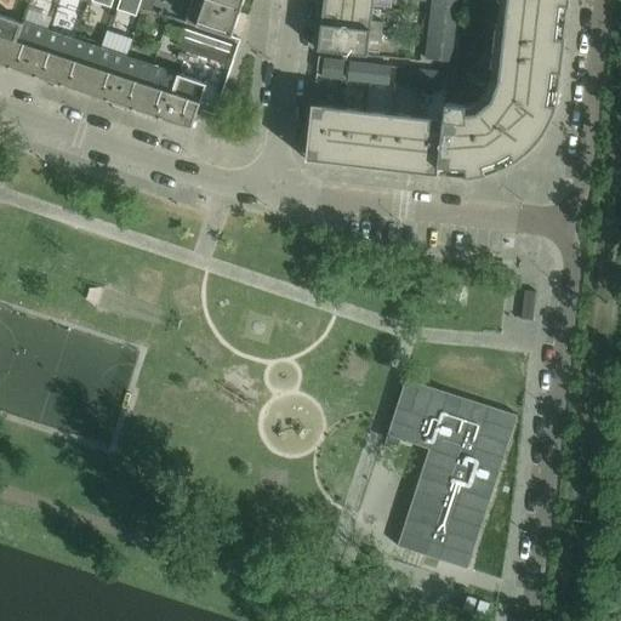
[(132,0),(121,0),(119,11),(127,15),(132,0)]
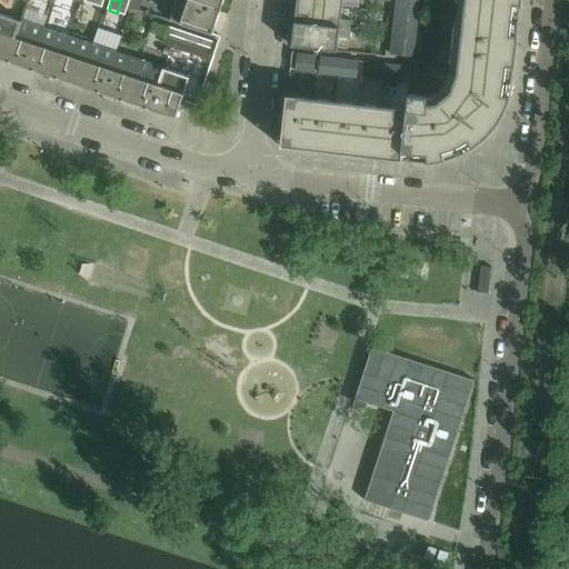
[(130,0),(121,0),(117,13),(126,16),(130,0)]
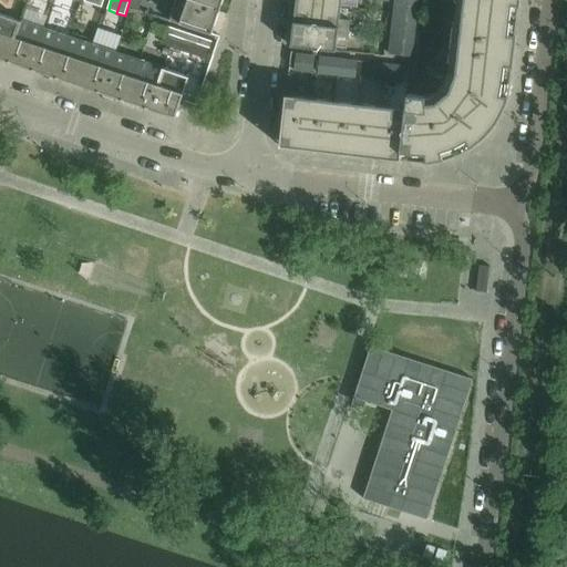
[(213,35),(220,13),(181,0),(177,0),(171,21),(213,35)]
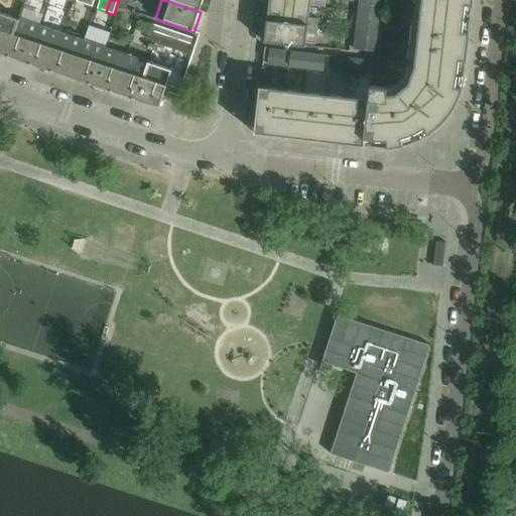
[(204,0),(160,0),(161,0),(164,0),(201,12),(204,0)]
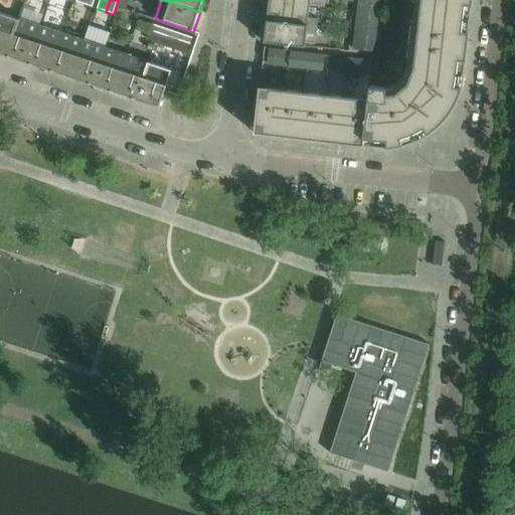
[(371,0),(359,0),(358,14),(370,16),(371,0)]
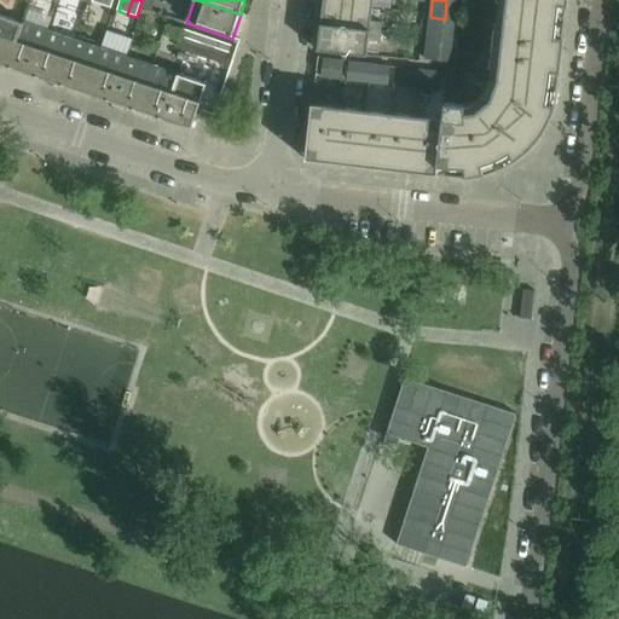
[(497,0),(498,1),(501,3),(497,29),(495,29),(491,68),(492,68),(491,81),(490,81),(490,82),(484,97),(472,106),(466,108),(466,106),(445,104),(444,120),(438,167),(440,167),(450,168),(466,169),(466,178),(468,178),(482,175),(485,175),(499,171),(501,169),(514,162),(516,161),(527,151),(531,149),(534,144),(539,139),(542,136),(545,131),(549,122),(553,115),(555,106),(559,91),(559,88),(562,58),(562,56),(568,7),(568,0),(497,0)]
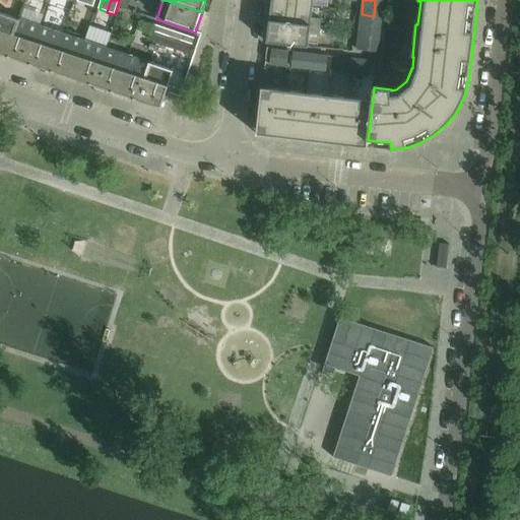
[(387,0),(375,0),(374,16),(386,17),(387,0)]
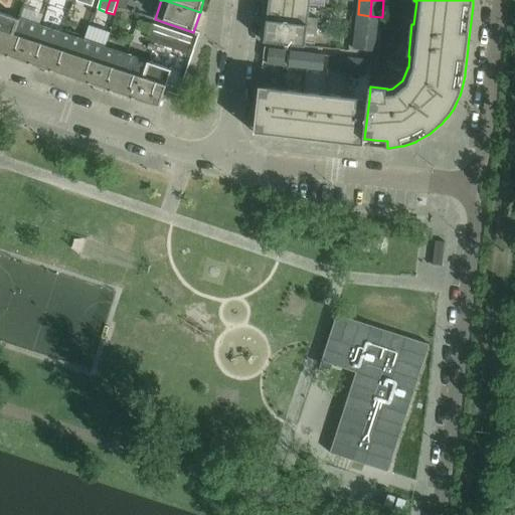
[(311,6),(270,1),(268,22),(318,27),(319,19),(309,18),(311,6)]
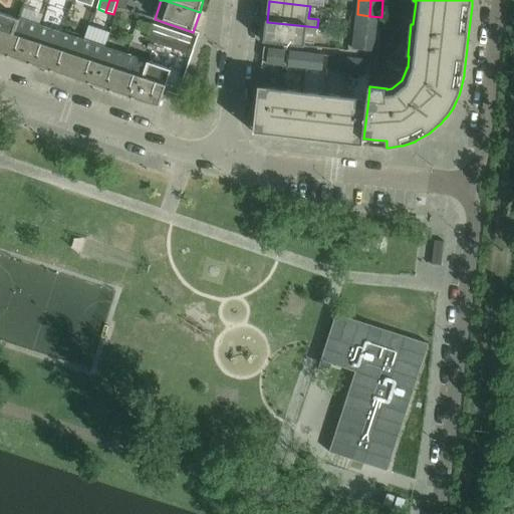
[(0,53),(7,56),(19,20),(0,13),(0,53)]
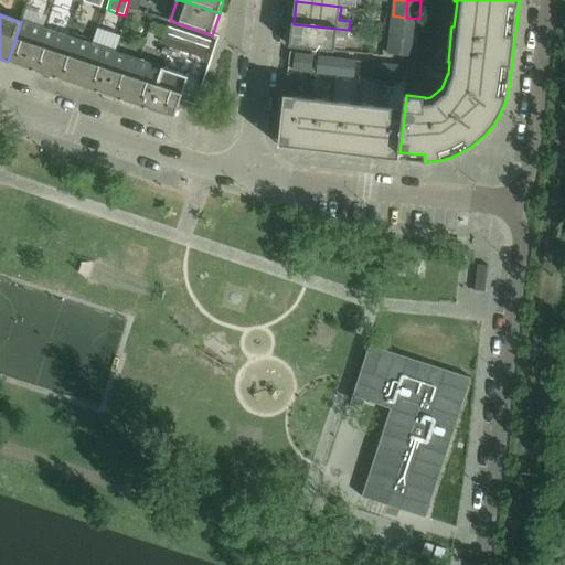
[(406,18),(393,16),(391,35),(404,36),(406,18)]
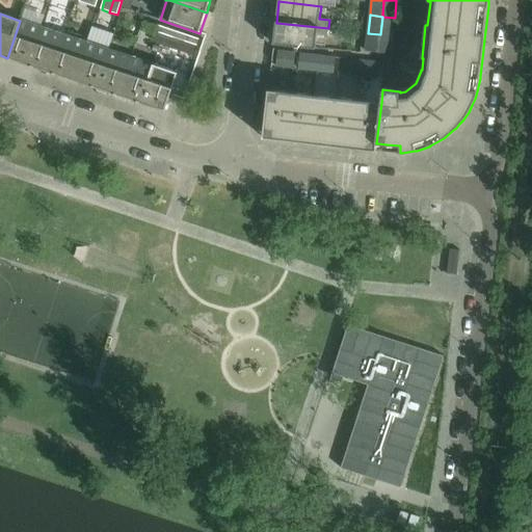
[(395,18),(382,17),(380,34),(393,36),(395,18)]
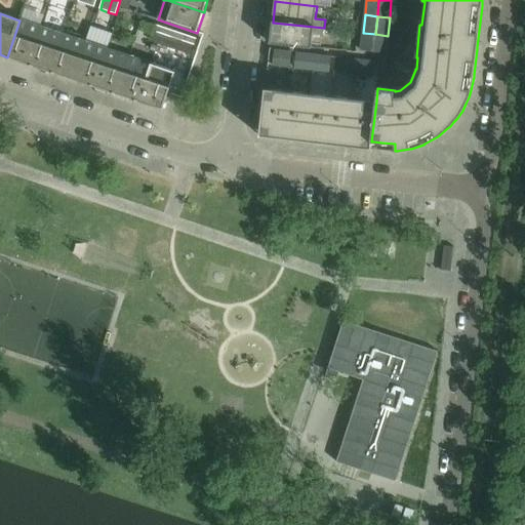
[(41,28),(19,21),(7,57),(29,65),(41,28)]
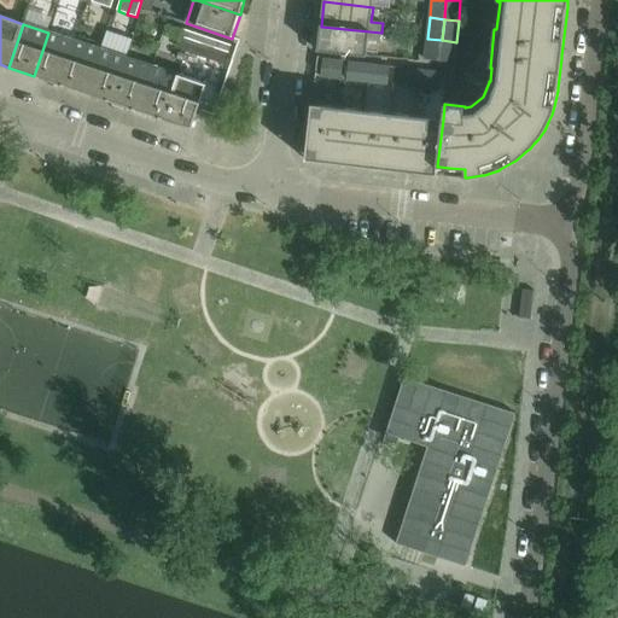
[(382,33),(321,27),(319,52),(367,58),(369,41),(380,42),(382,33)]
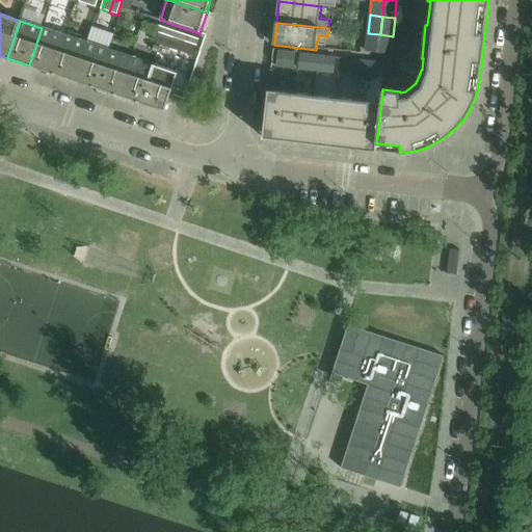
[(156,32),(178,40),(180,33),(158,26),(156,32)]
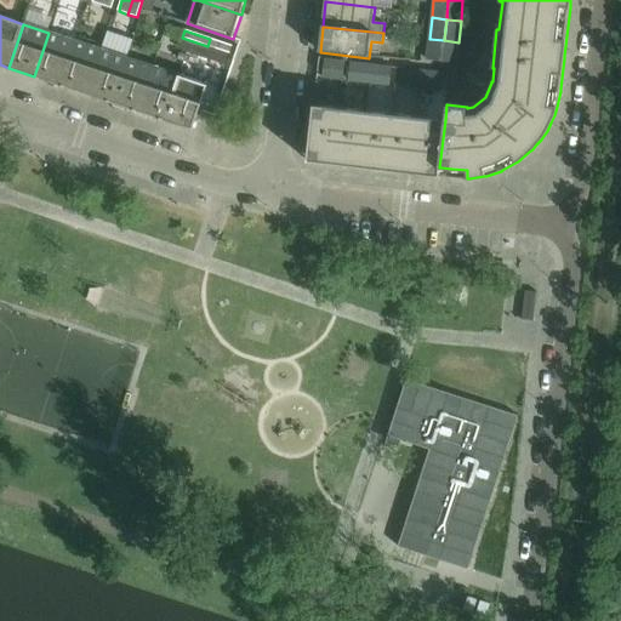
[(75,41),(49,33),(34,77),(61,86),(75,41)]
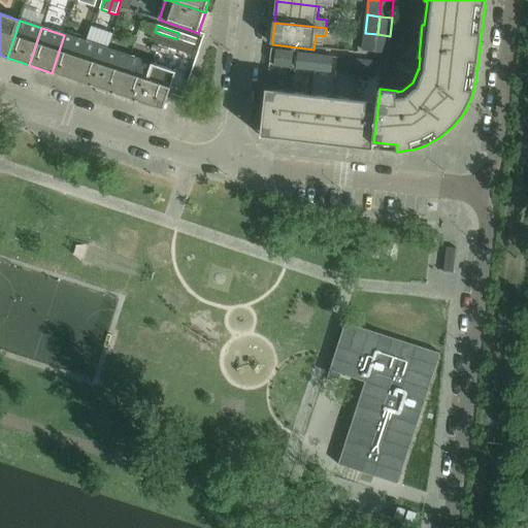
[(203,41),(178,33),(176,39),(195,45),(194,51),(200,53),(203,41)]
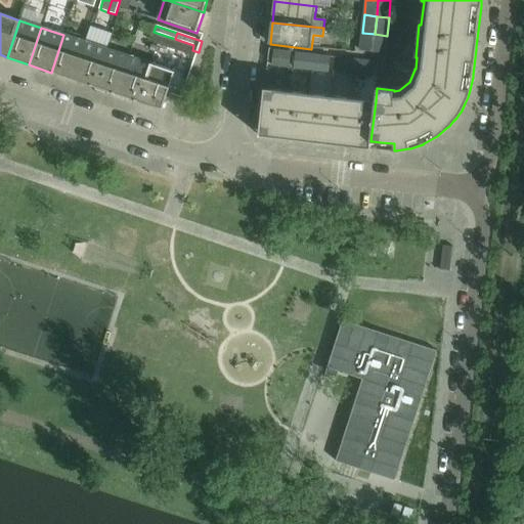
[(375,34),(362,33),(360,51),(373,52),(375,34)]
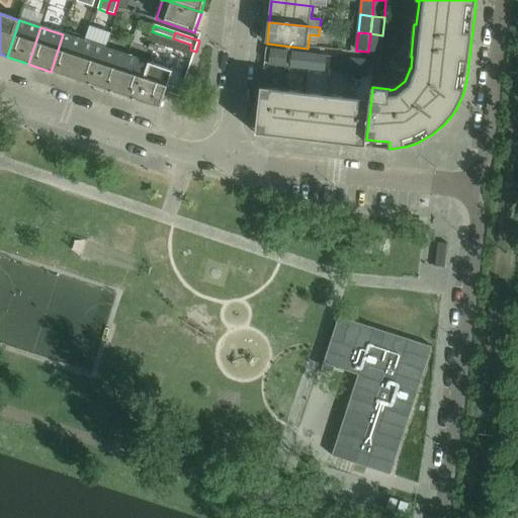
[(382,35),(370,33),(368,52),(380,54),(382,35)]
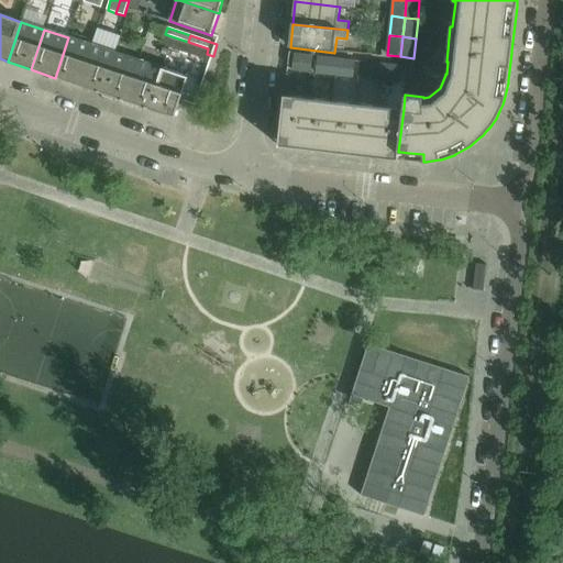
[(68,37),(55,78),(79,86),(92,45),(68,37)]
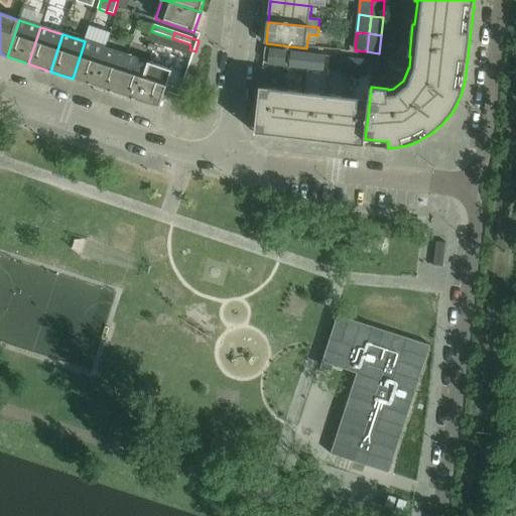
[(106,49),(85,41),(73,79),(94,86),(106,49)]
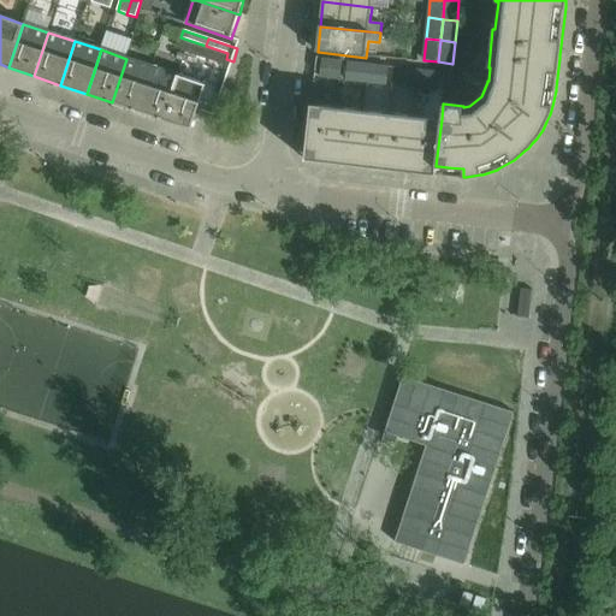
[(153,67),(126,59),(112,102),(138,111),(153,67)]
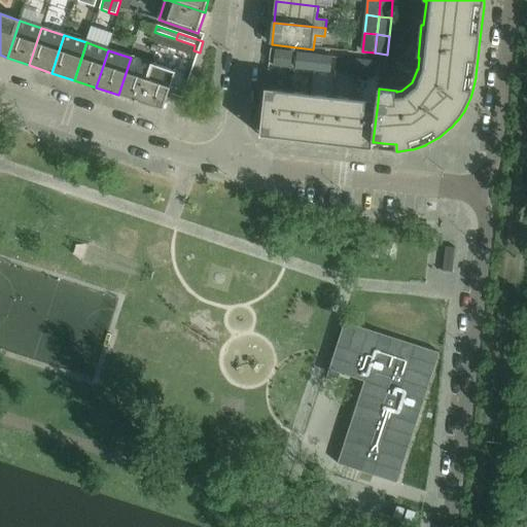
[(293,53),(276,50),(274,67),(291,69),(293,53)]
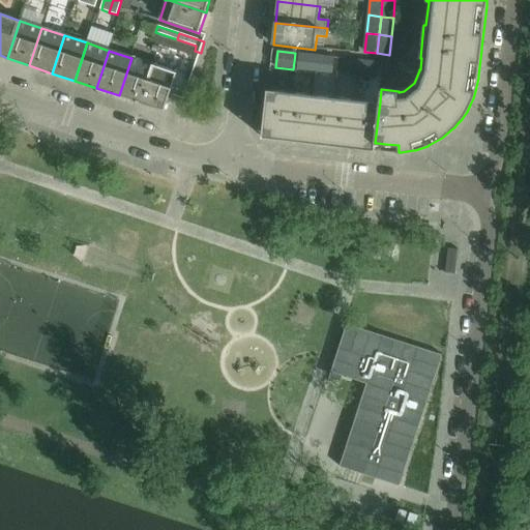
[(317,56),(299,54),(298,69),(315,71),(317,56)]
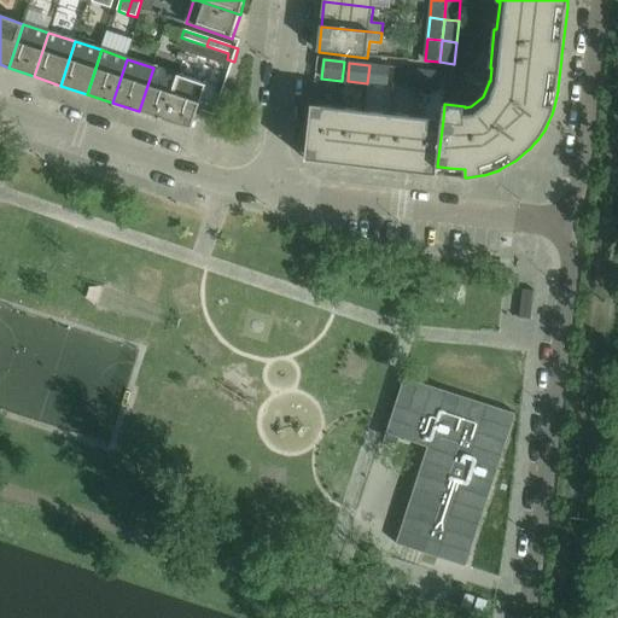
[(390,68),(369,65),(367,83),(388,86),(390,68)]
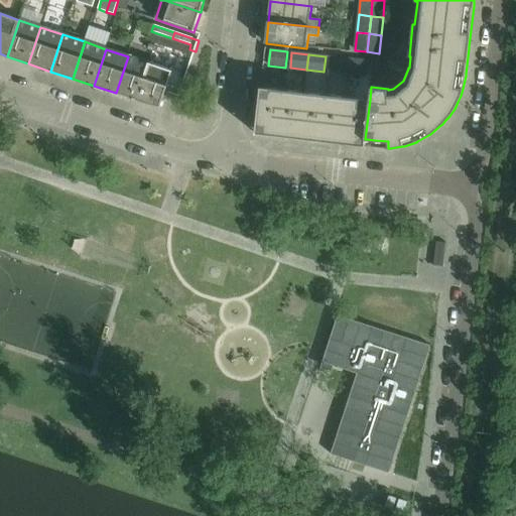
[(150,63),(128,56),(116,93),(137,100),(150,63)]
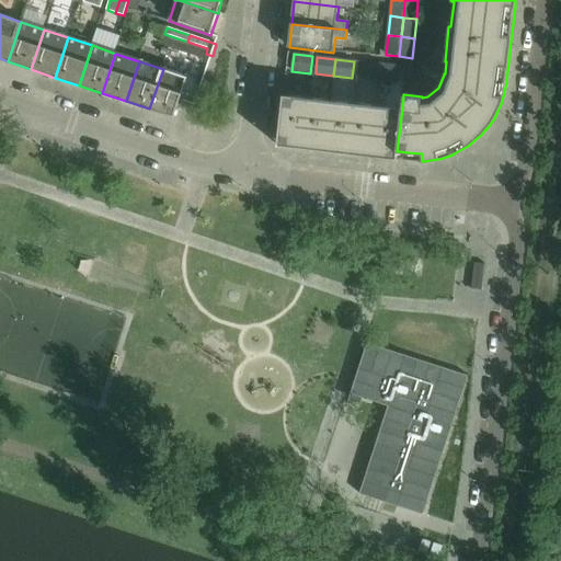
[(382,65),(364,63),(362,79),(380,81),(382,65)]
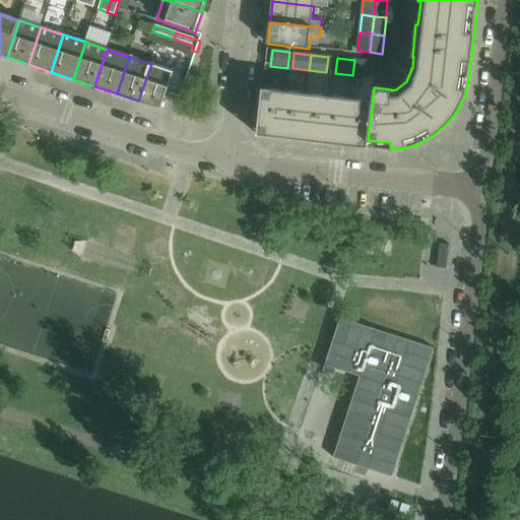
[(372,62),(354,60),(352,75),(370,77),(372,62)]
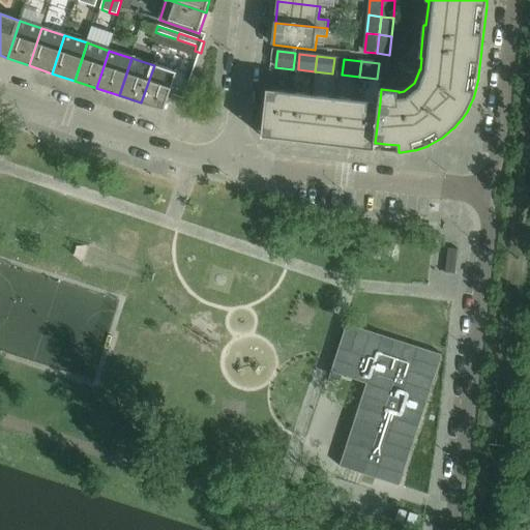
[(177,74),(154,65),(141,102),(165,111),(177,74)]
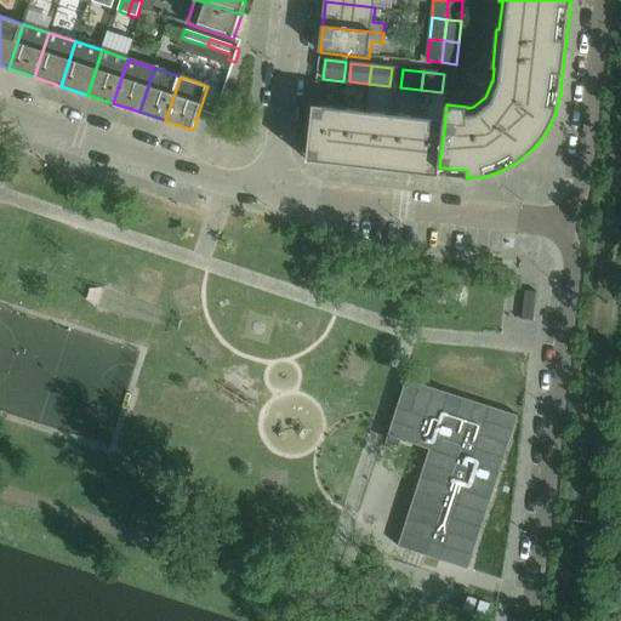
[(341,109),(313,106),(308,148),(307,161),(335,165),(341,109)]
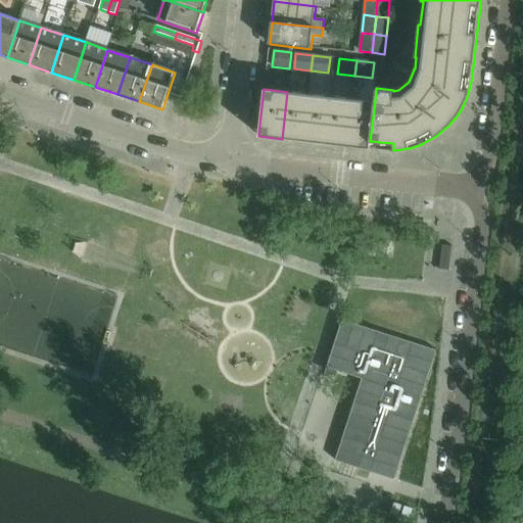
[(308,94),(287,92),(282,139),(303,141),(308,94)]
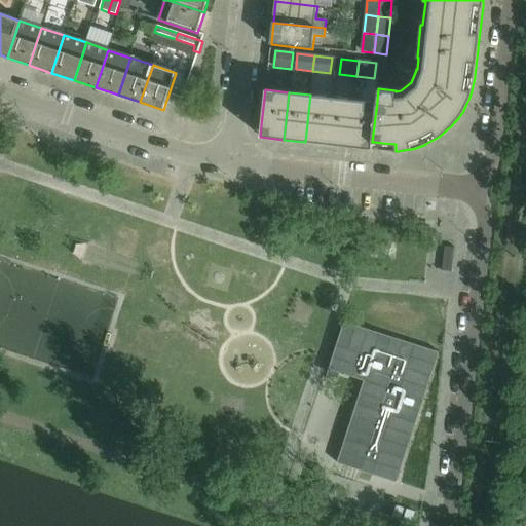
[(333,97),(310,95),(305,142),(328,145),(333,97)]
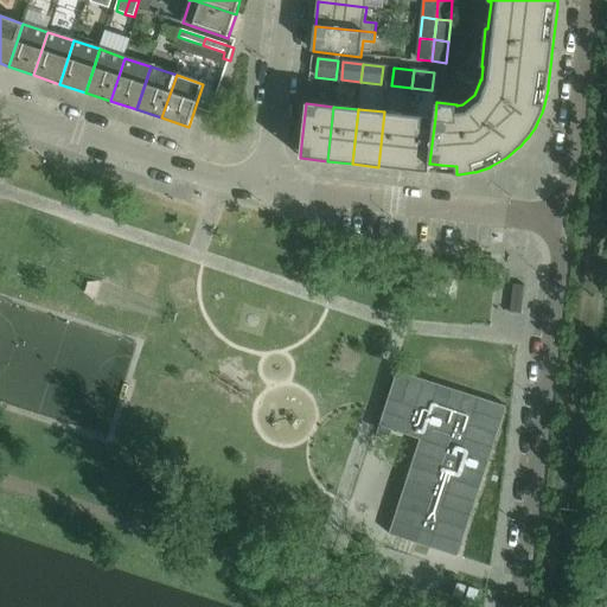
[(409,115),(384,112),(378,167),(403,170),(409,115)]
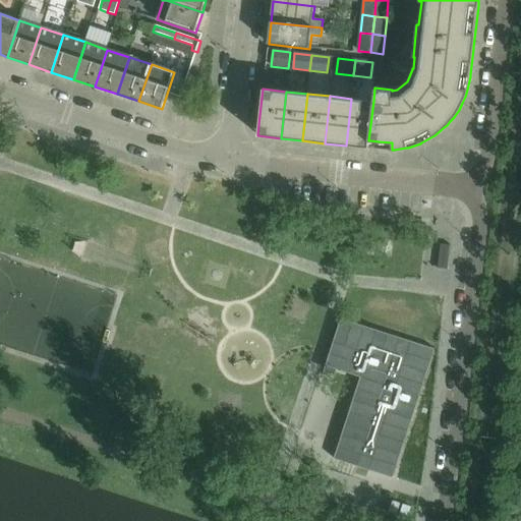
[(373,101),(351,99),(346,146),(369,149),(370,140),(368,140),(373,101)]
